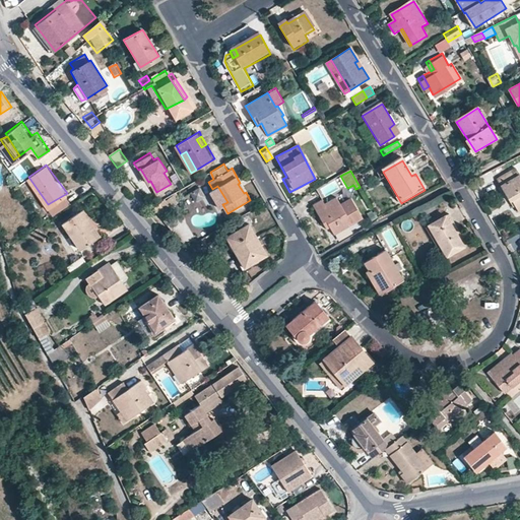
[(498,179),(511,201),(513,200),(519,211),(519,174),(516,177),(512,171),(498,179)]
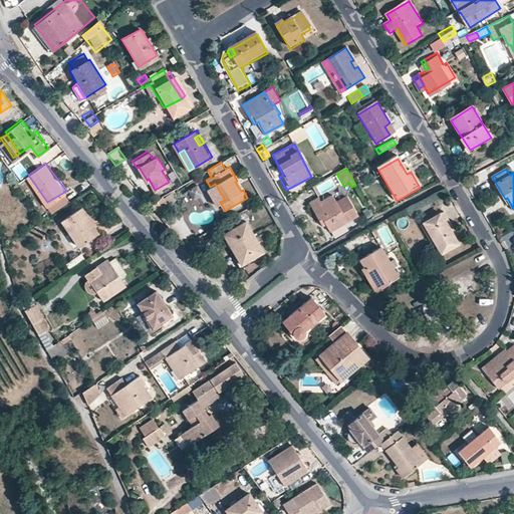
[(218,204),(220,202),(225,200),(215,184),(210,187),(208,189),(218,204)]
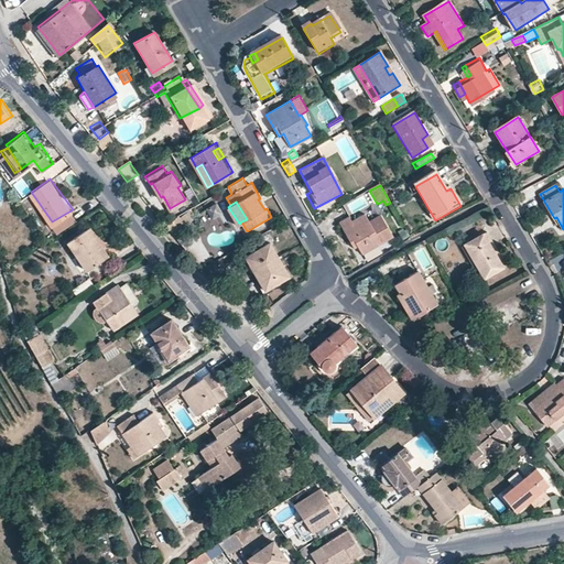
[(166,224),(177,237),(188,228),(179,216),(166,224)]
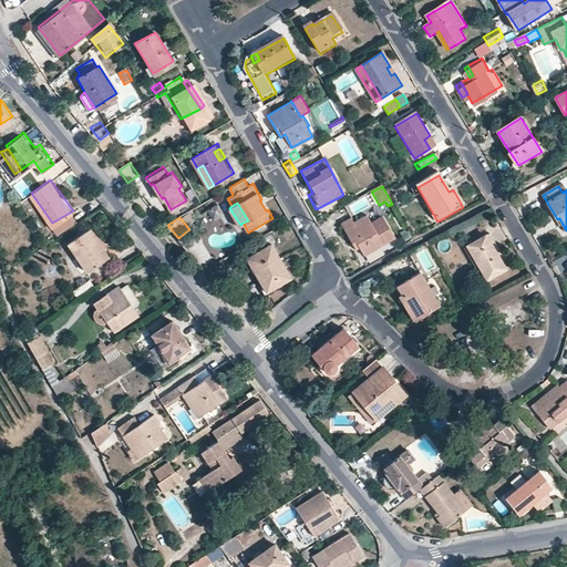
[(341,228),(353,249),(361,246),(364,251),(367,256),(393,240),(381,219),(370,226),(366,218),(358,223),(356,219),(341,228)]
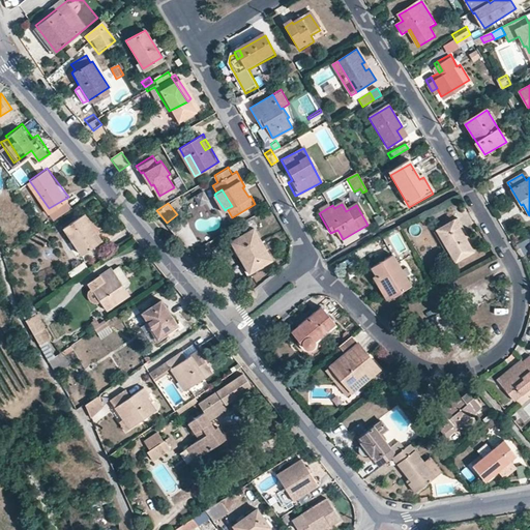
[(85,212),(63,227),(81,255),(104,240),(85,212)]
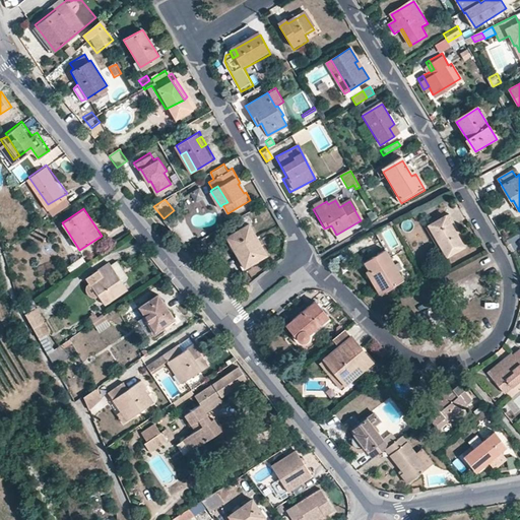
[(456,229),(448,215),(428,228),(446,258),(463,248),(453,230),(456,229)]
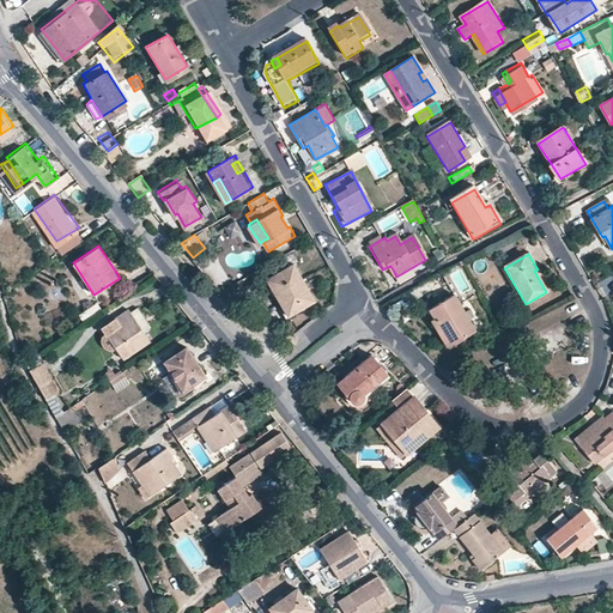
[(268,277),(291,313),(316,297),(293,261),(268,277)]
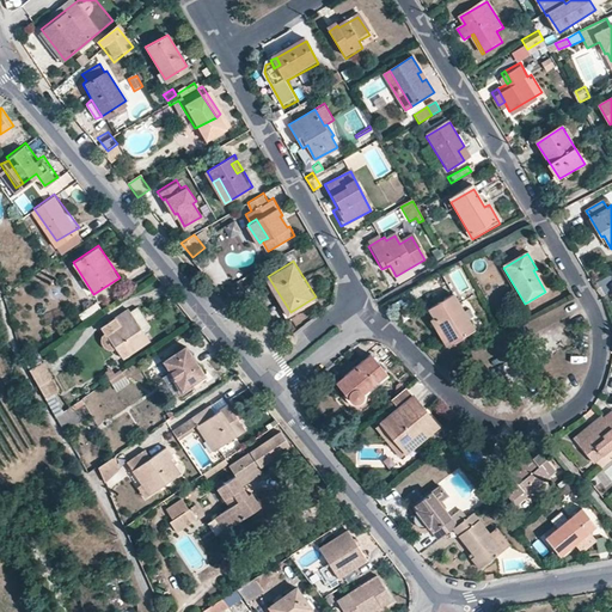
[(393,271),(390,265),(381,269),(385,275),(393,271)]
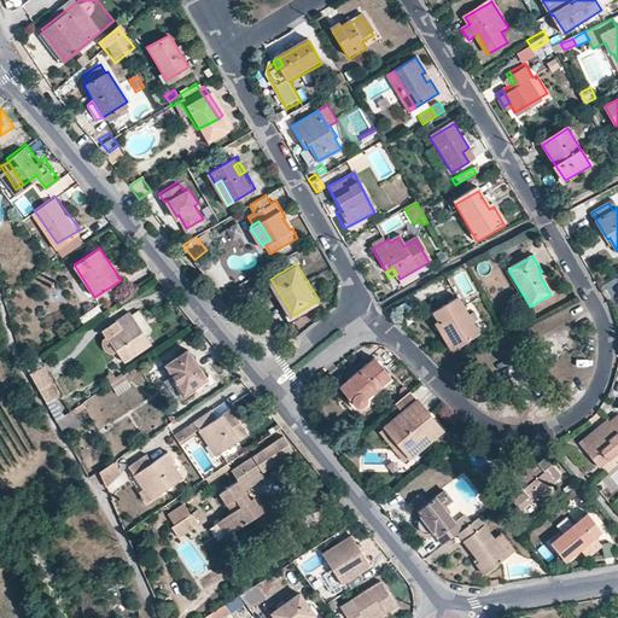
[(458,350),(470,342),(479,337),(458,301),(433,314),(438,324),(441,327),(443,326),(458,350)]
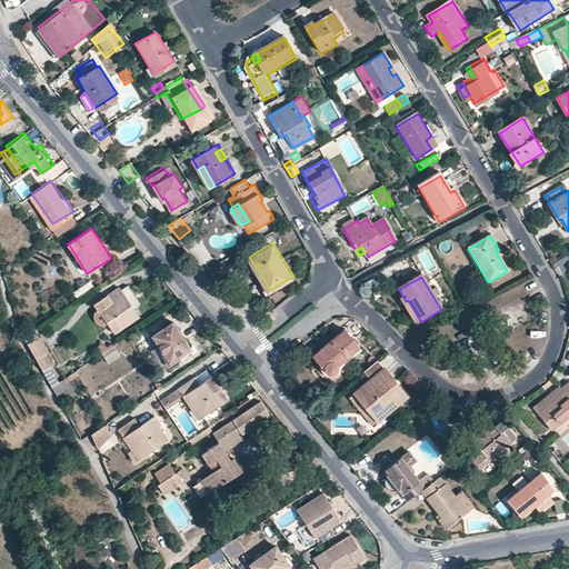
[(77,300),(93,289),(90,282),(73,293),(77,300)]
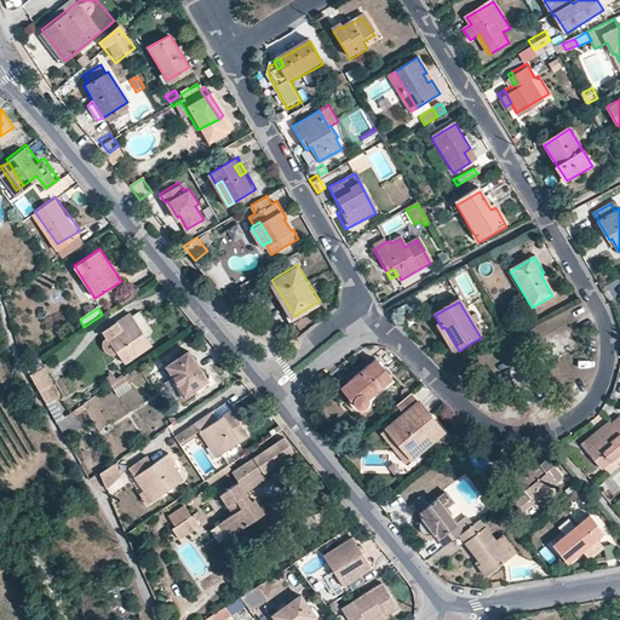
[(154,348),(131,313),(102,331),(124,367),(154,348)]
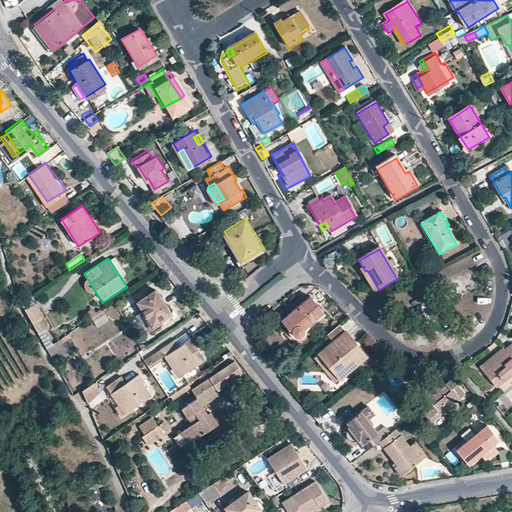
[(391,286),(389,283),(379,290),(367,270),(365,271),(363,268),(361,269),(376,295),(391,286)]
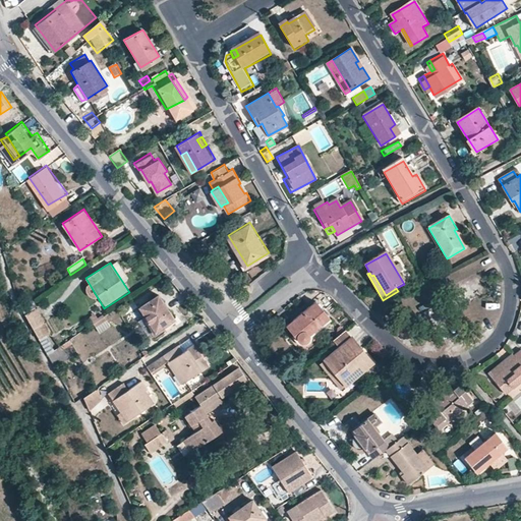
[(176,321),(160,296),(139,310),(156,335),(176,321)]
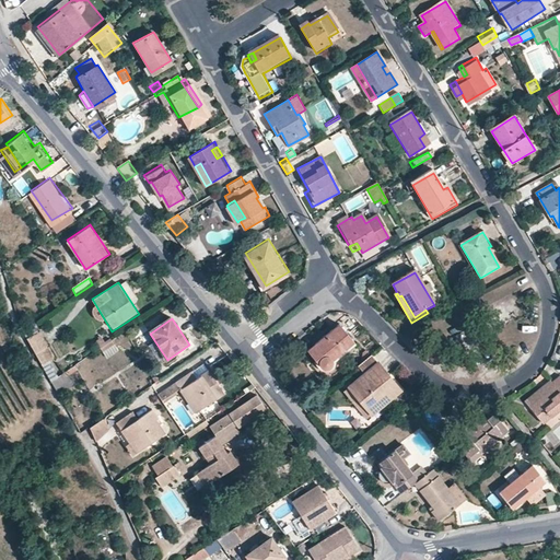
[(354,341),(339,324),(310,349),(326,368),(330,370),(335,368),(336,362),(334,359),(354,341)]
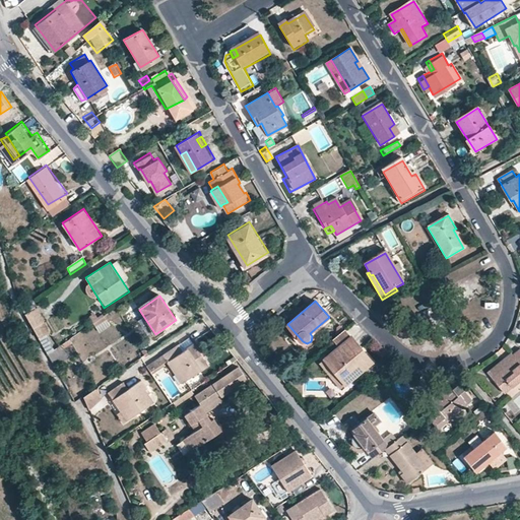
[(33,306),(24,311),(39,337),(49,330),(33,306)]
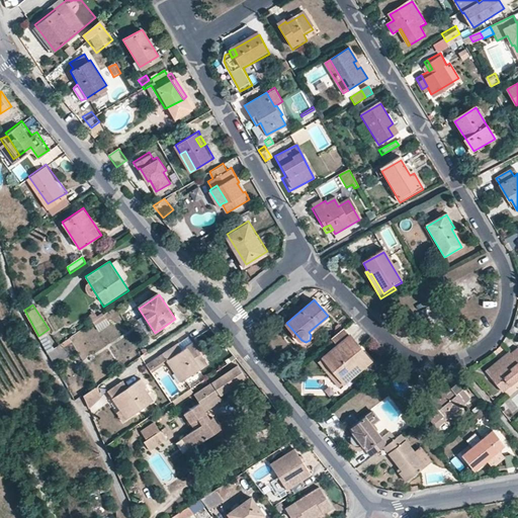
[(111,326),(101,311),(90,318),(100,333),(111,326)]
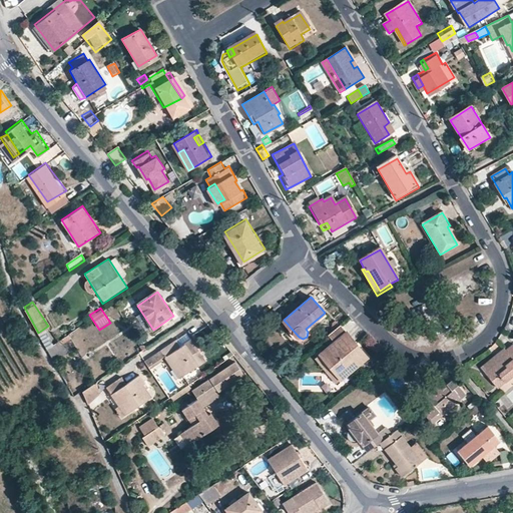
[(345,369),(349,372),(367,357),(356,342),(348,349),(346,345),(353,339),(347,331),(321,354),(338,375),(345,369)]
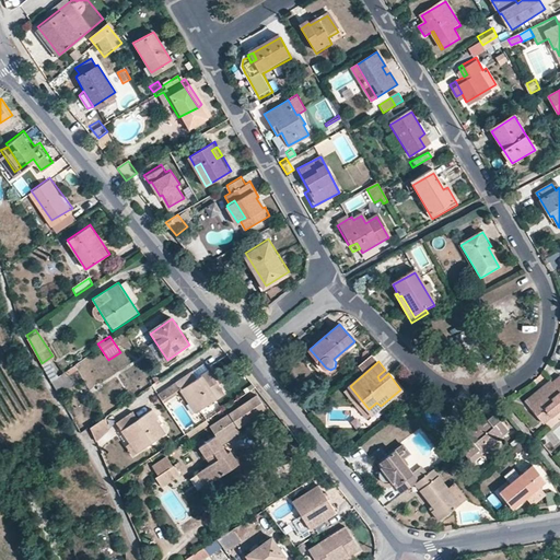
[(189,368),(153,392),(160,399),(178,388),(185,399),(193,394),(200,405),(224,388),(208,364),(194,373),(189,368)]
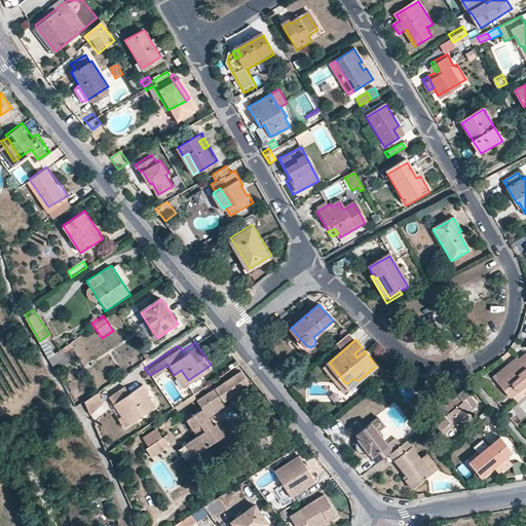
[(357,358),(365,350),(362,347),(354,353),(357,358)]
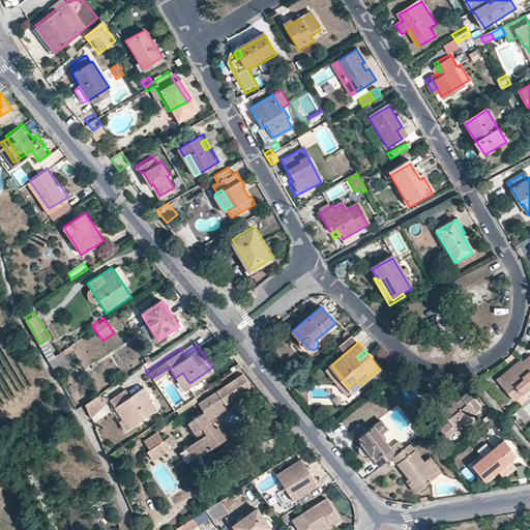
[(529,359),(525,364),(517,372),(519,374),(502,386),(516,402),(529,388),(529,359)]
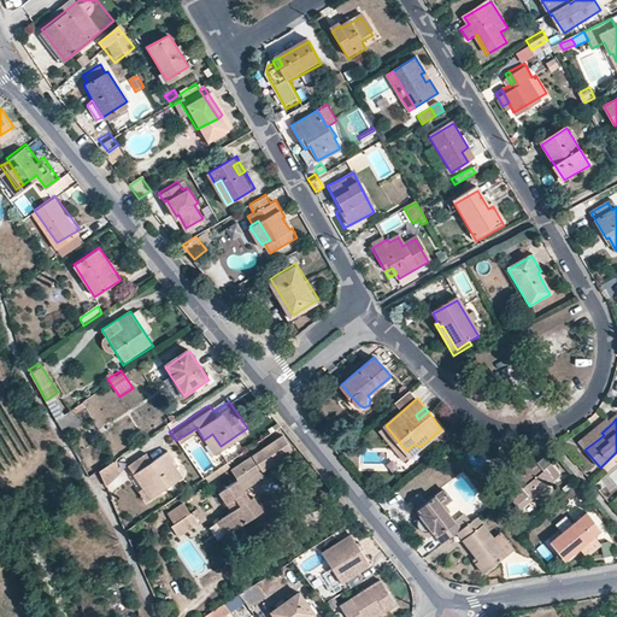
[(601,433),(611,424),(609,421),(581,445),(585,450),(604,435),(601,433)]
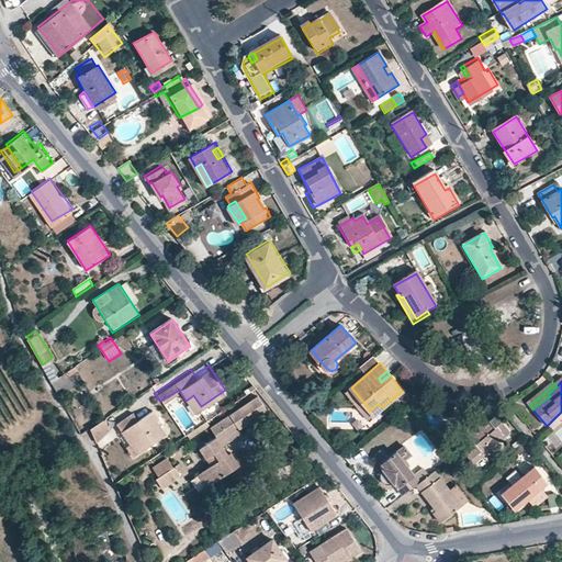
[(370,418),(382,407),(378,404),(370,411),(351,388),(347,391),(370,418)]
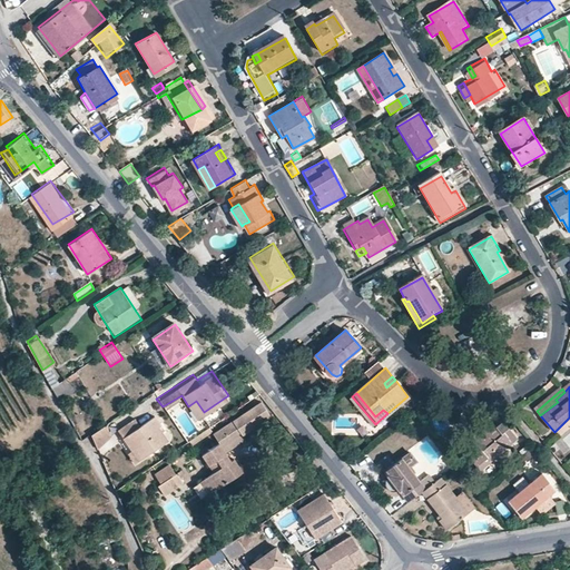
[(196,416),(204,412),(196,401),(188,406),(196,416)]
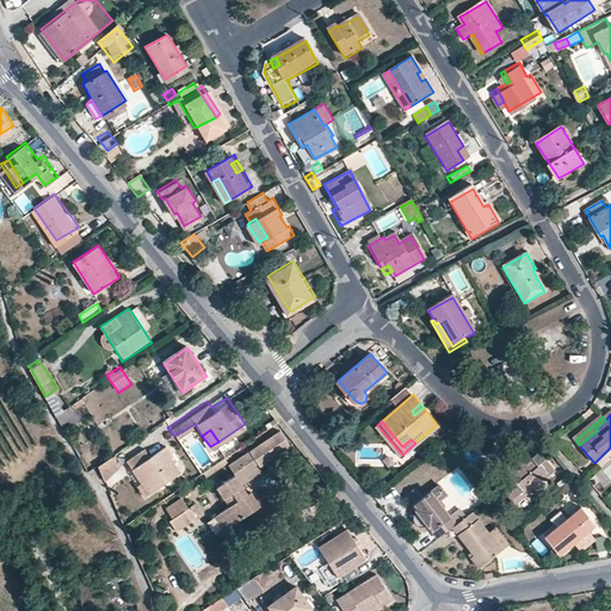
[(228,507),(216,514),(227,530),(261,507),(247,485),(238,491),(235,486),(254,473),(292,448),(282,432),(233,464),(239,473),(215,488),(228,507)]
